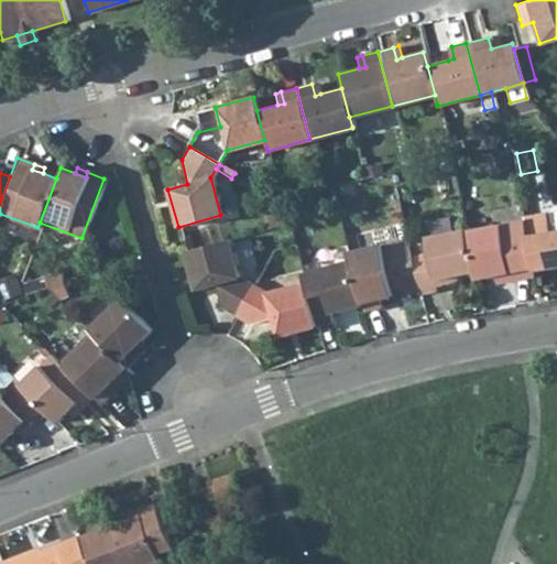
[(262,215),(264,226),(284,220),(281,210),(262,215)]
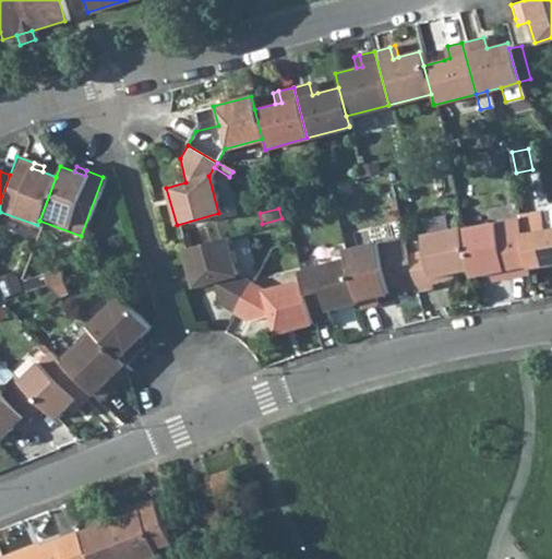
[(551,209),(538,211),(541,232),(551,229),(551,209)]
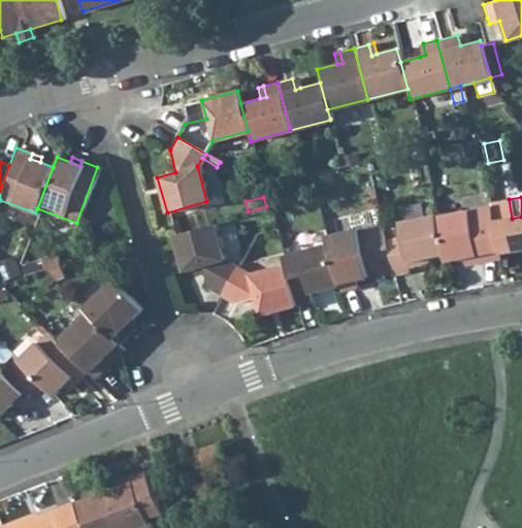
[(521,248),(521,217),(512,219),(509,199),(488,202),(489,206),(491,222),(492,225),(496,253),(521,248)]
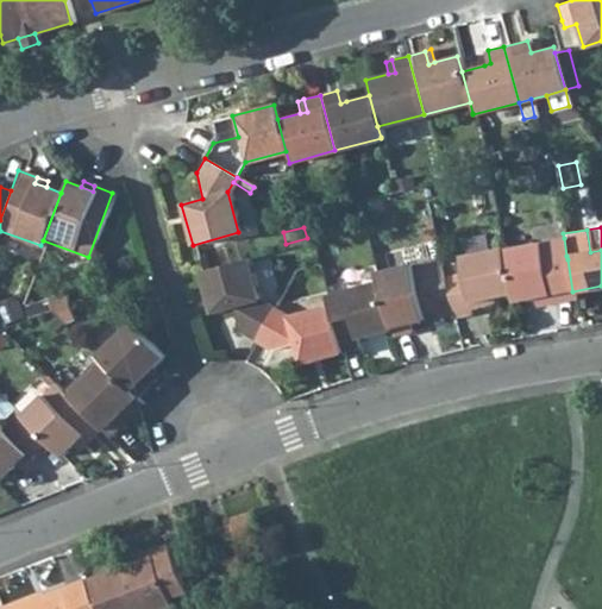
[(564,238),(538,243),(501,250),(509,294),(510,301),(532,296),(546,293),(549,302),(574,297),(572,292),(568,259),(566,256),(564,238)]
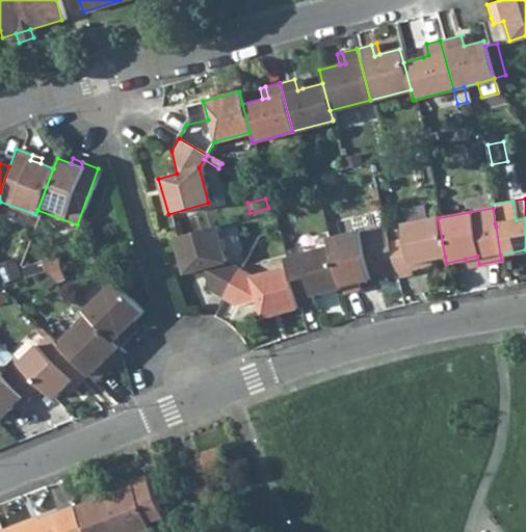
[(399,223),(402,239),(386,242),(393,272),(410,269),(409,264),(428,260),(445,257),(438,218),(437,216),(399,223)]
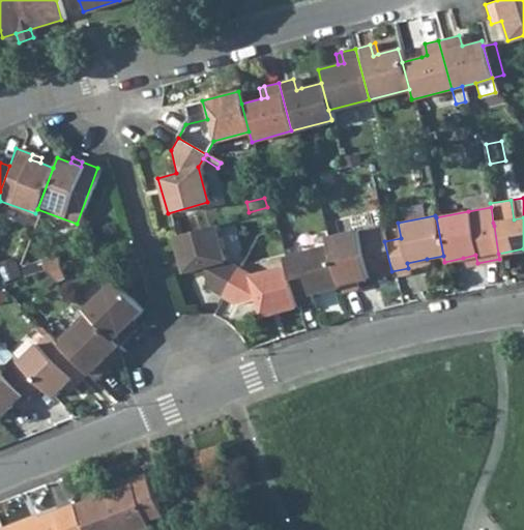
[(223,261),(212,225),(172,236),(181,271),(201,266),(207,289),(220,296),(235,268),(223,261)]
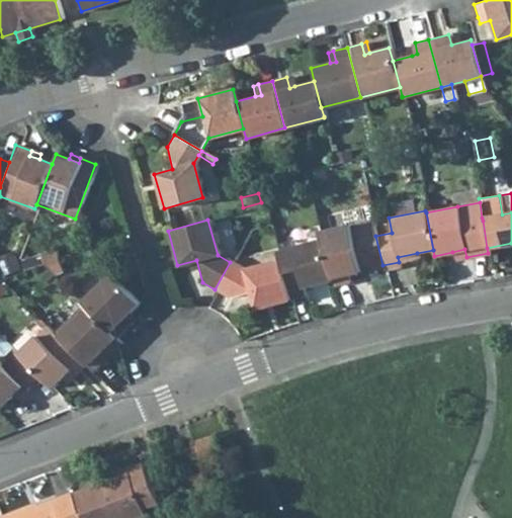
[(375,236),(371,220),(318,233),(320,240),(330,278),(332,285),(347,281),(346,274),(382,265),(375,236)]
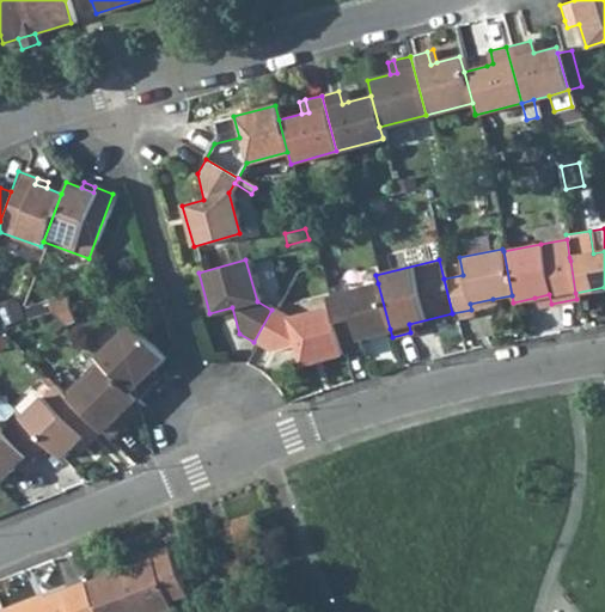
[(390,329),(378,283),(325,297),(329,306),(341,354),(358,349),(355,340),(390,329)]
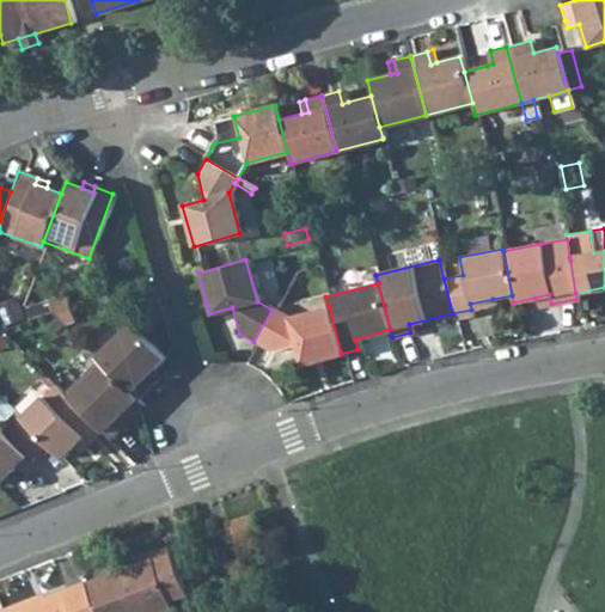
[(44,299),(48,311),(66,305),(61,293),(44,299)]
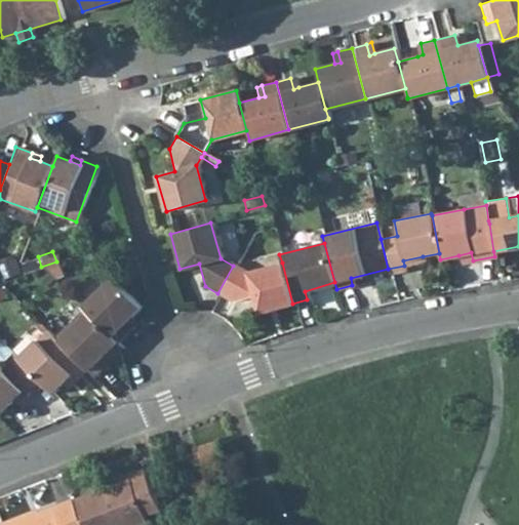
[(458,255),(460,264),(473,260),(471,252),(458,255)]
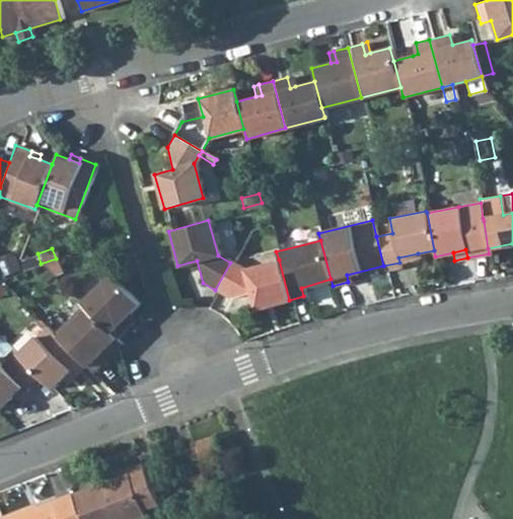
[(398,257),(399,263),(419,258),(418,253),(398,257)]
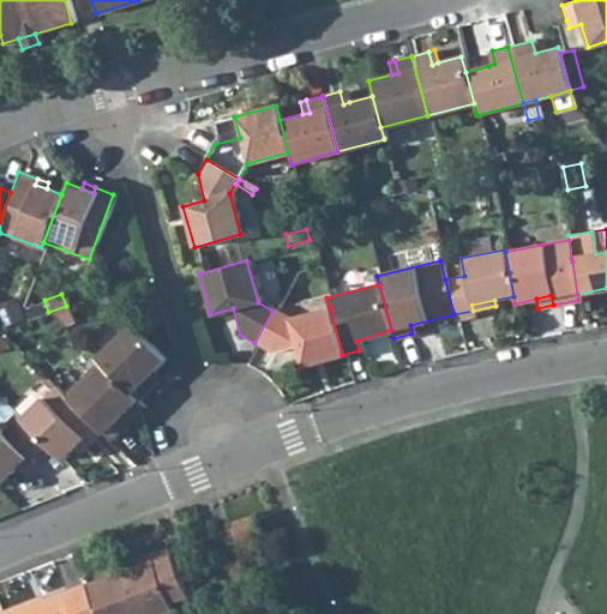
[(48,312),(61,325),(72,321),(66,305),(66,306),(48,312)]
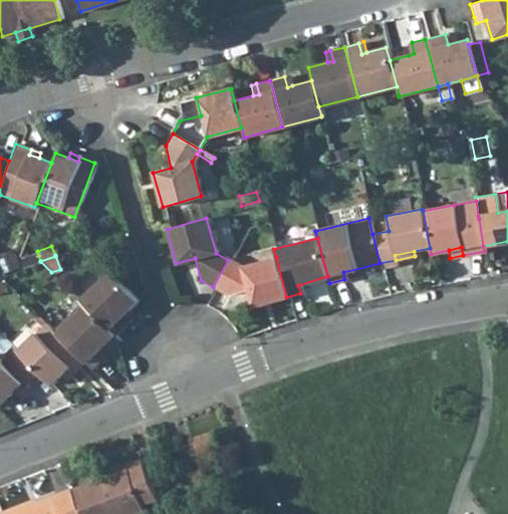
[(213,287),(225,294),(247,288),(252,306),(286,297),(276,257),(241,267),(228,260),(213,287)]
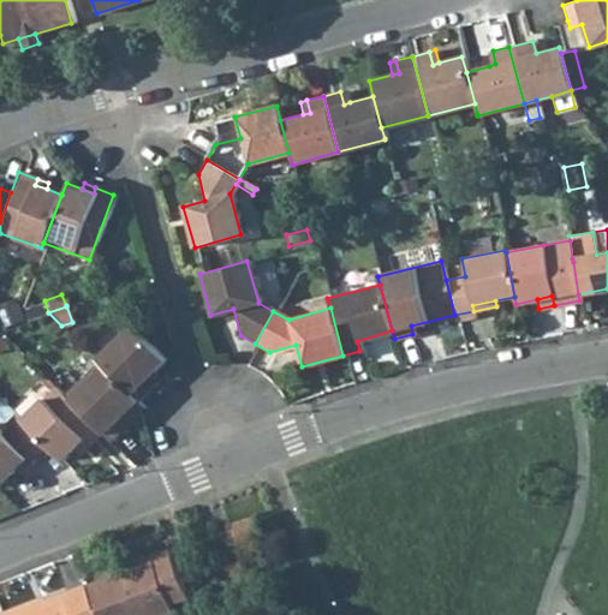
[(162,360),(129,326),(95,359),(101,366),(136,400),(153,383),(145,377),(152,371),(162,360)]
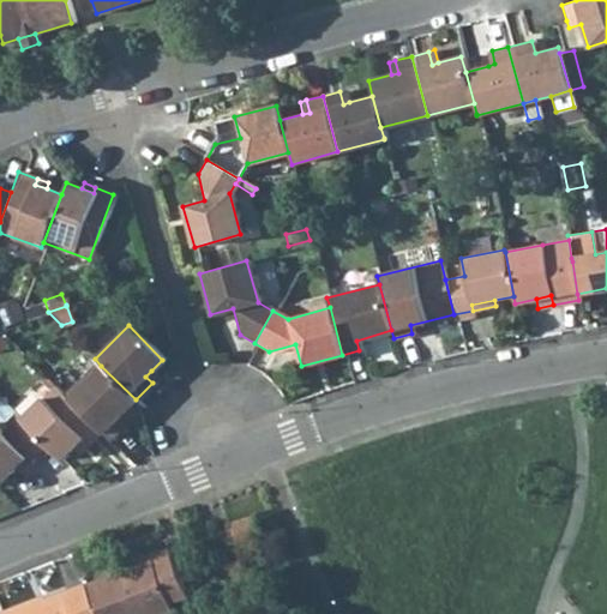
[(82,384),(86,390),(72,404),(97,429),(101,433),(107,439),(124,422),(118,416),(136,399),(101,366),(82,384)]
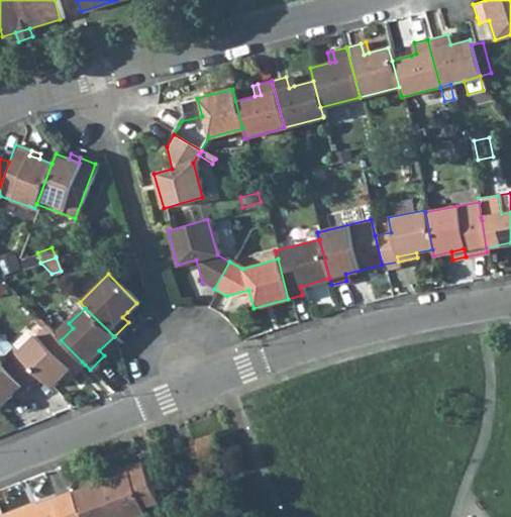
[(122,317),(128,322),(132,317),(127,312),(122,317)]
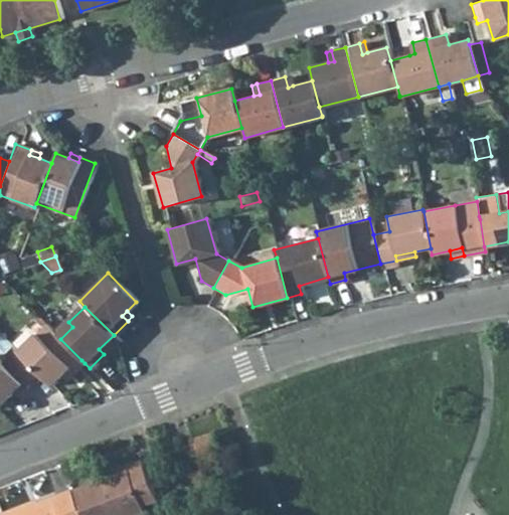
[(55,334),(60,339),(72,327),(68,322),(55,334)]
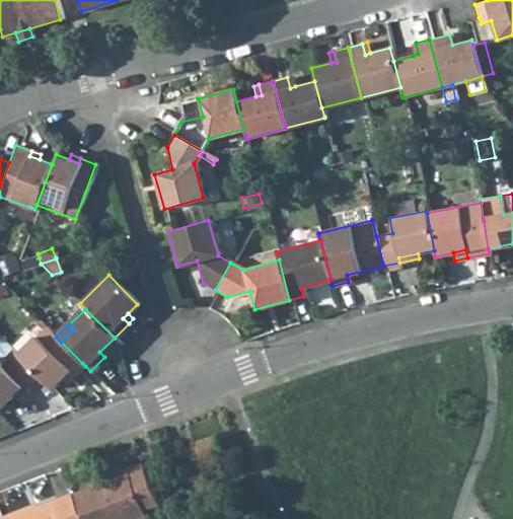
[(56,337),(46,325),(17,355),(39,376),(51,389),(60,379),(68,371),(72,374),(82,363),(61,342),(56,337)]
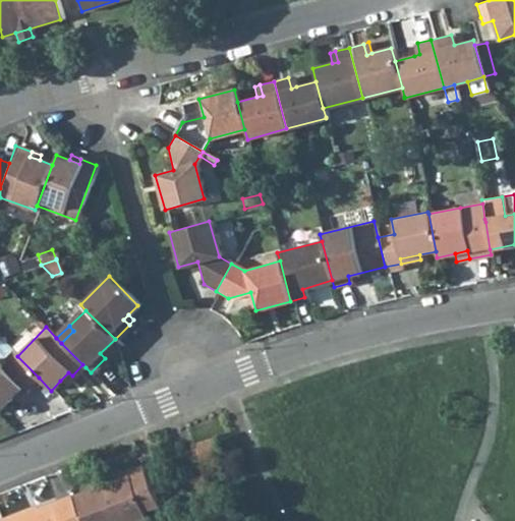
[(100,353),(105,358),(120,344),(115,339),(100,353)]
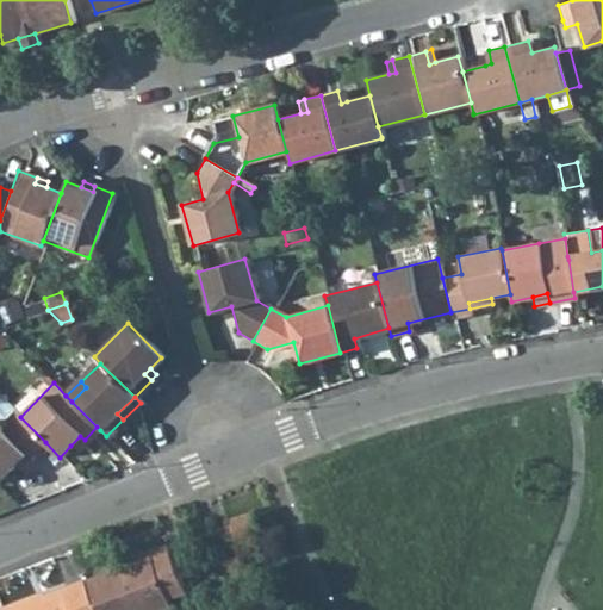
[(0,431),(0,475),(12,465),(23,455),(26,459),(45,442),(20,417),(17,414),(0,431)]
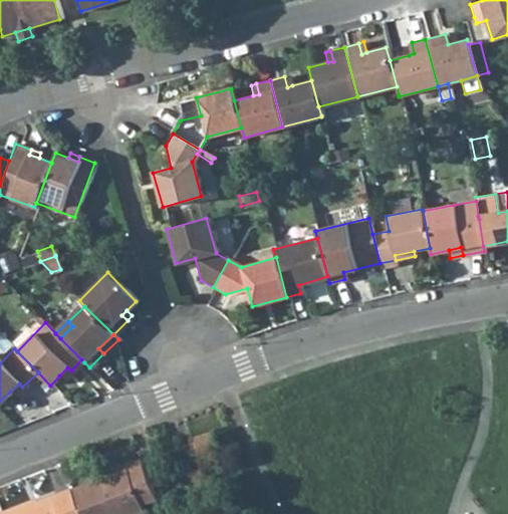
[(59,375),(62,379),(71,370),(67,367),(59,375)]
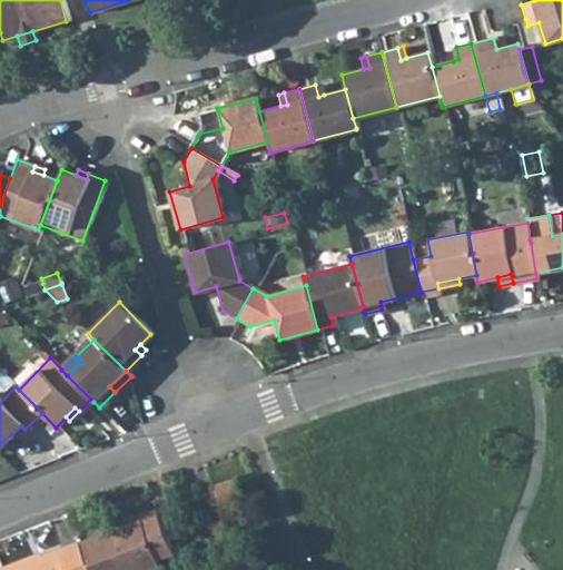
[(11,434),(15,439),(25,429),(21,425),(11,434)]
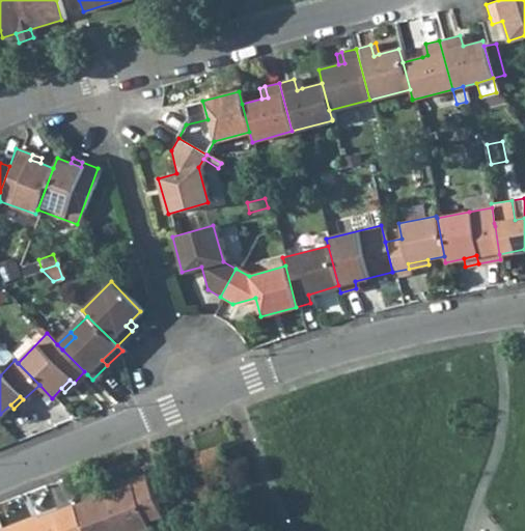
[(127,483),(103,493),(71,505),(81,530),(137,530),(146,528),(143,522),(158,515),(141,473),(126,479),(127,483)]
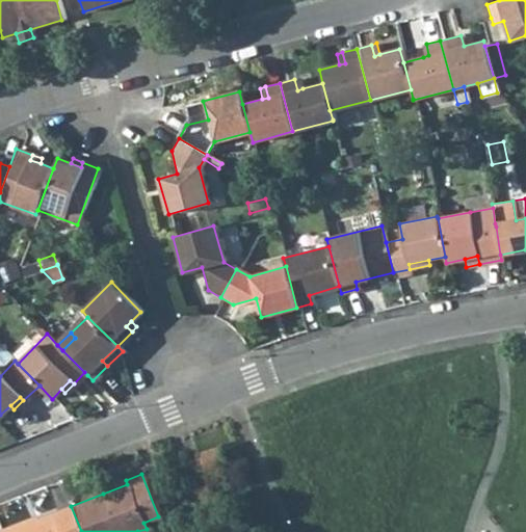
[(102,489),(103,494),(127,484),(126,480),(102,489)]
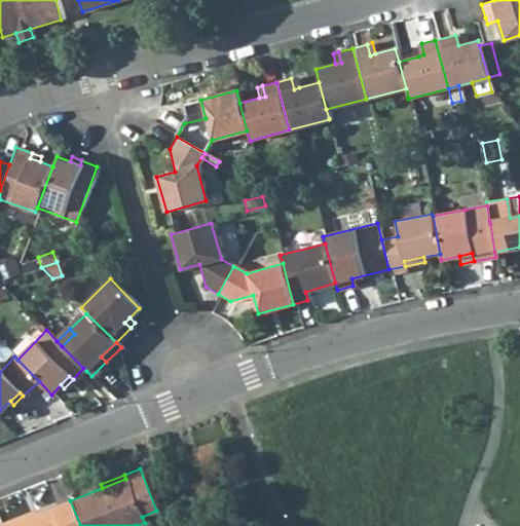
[(28,517),(27,514),(0,524),(0,525),(80,525),(70,500),(70,499),(34,514),(28,517)]
